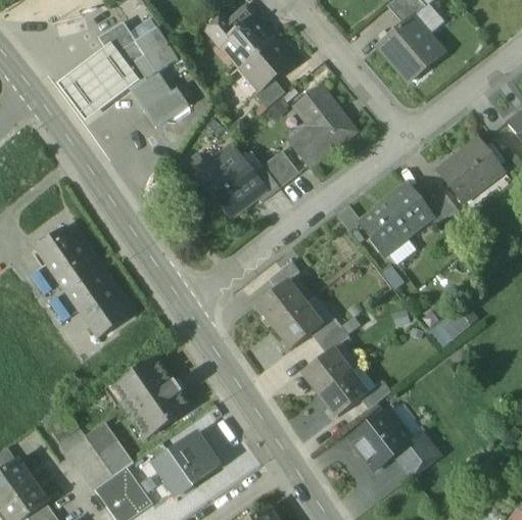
[(395,0),(388,6),(405,25),(414,16),(415,17),(427,7),(423,2),(421,0),(395,0)]
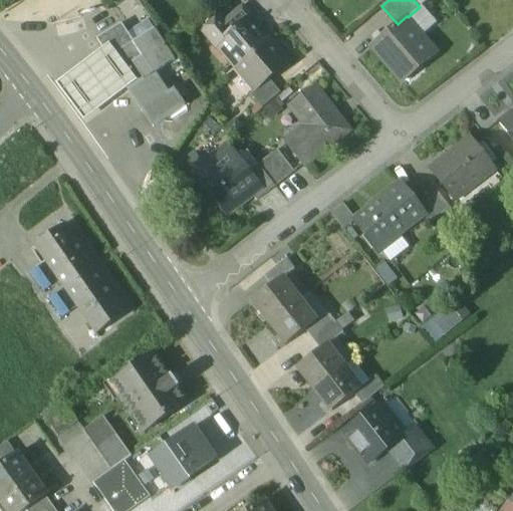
[(242,4),(225,18),(234,30),(251,15),(251,12),(245,5),(242,4)]
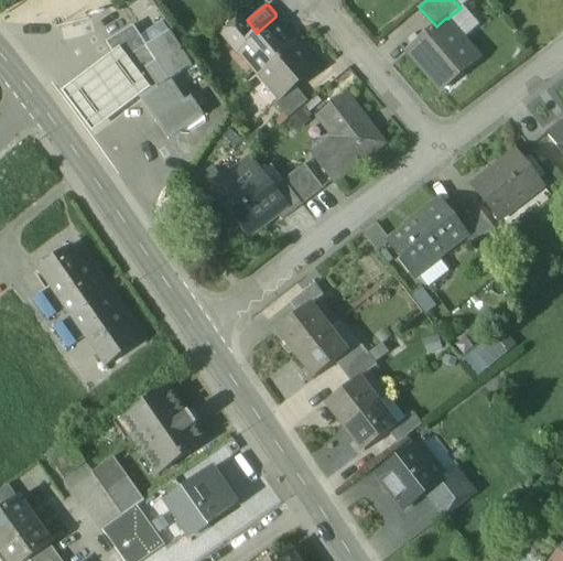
[(476,25),(461,8),(447,19),(463,36),(476,25)]
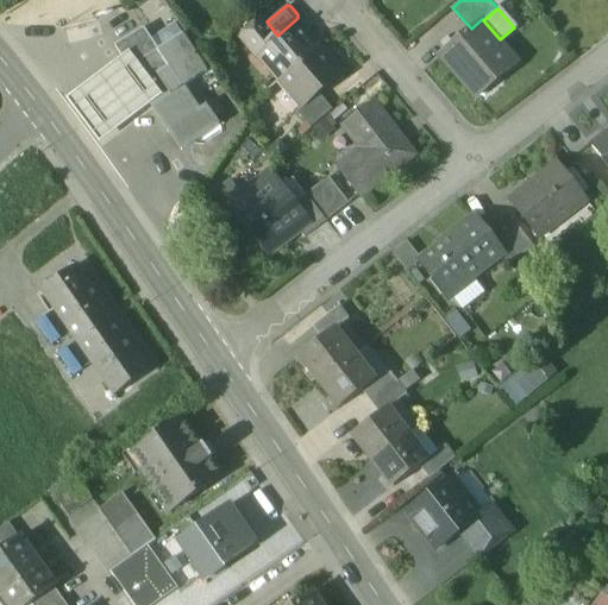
[(236,30),(245,41),(267,21),(257,11),(236,30)]
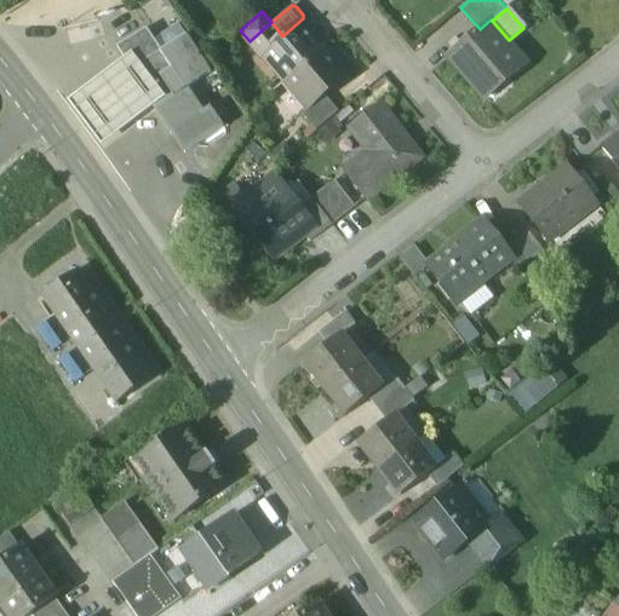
[(326,45),(303,18),(282,36),(271,22),(250,41),(262,56),(268,51),(288,76),(326,45)]
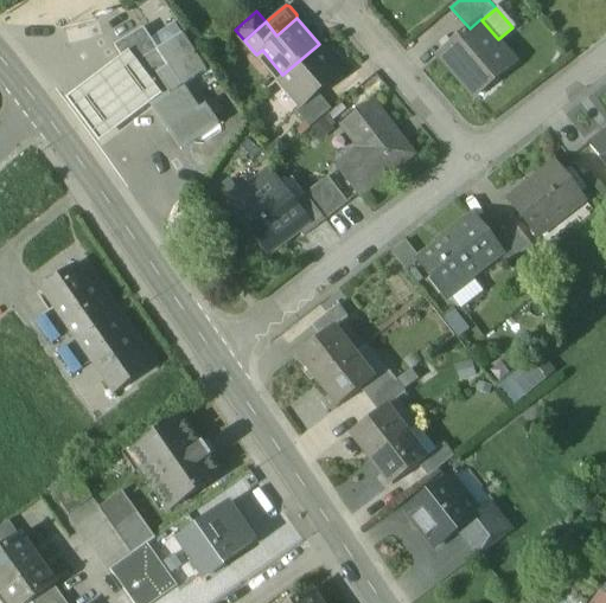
[(439,53),(473,94),(497,74),(498,76),(516,61),(498,39),(482,20),(480,19),(470,29),(439,53)]
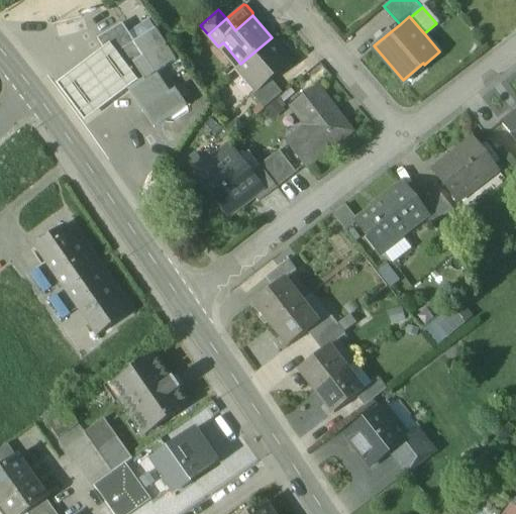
[(105,48),(117,66),(141,52),(134,42),(136,41),(123,22),(98,37),(105,48)]
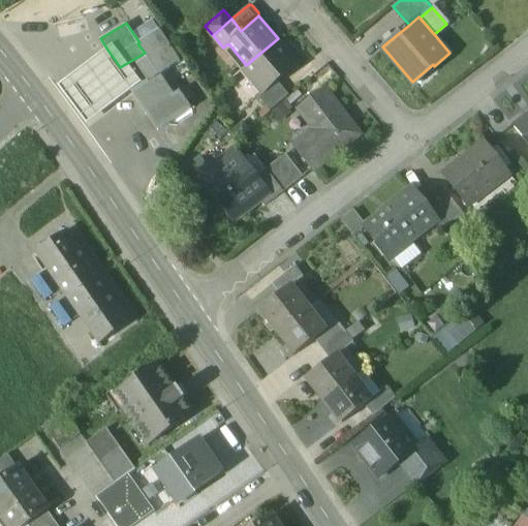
[(145,53),(159,73),(168,69),(168,68),(180,61),(159,29),(140,42),(137,43),(145,53)]
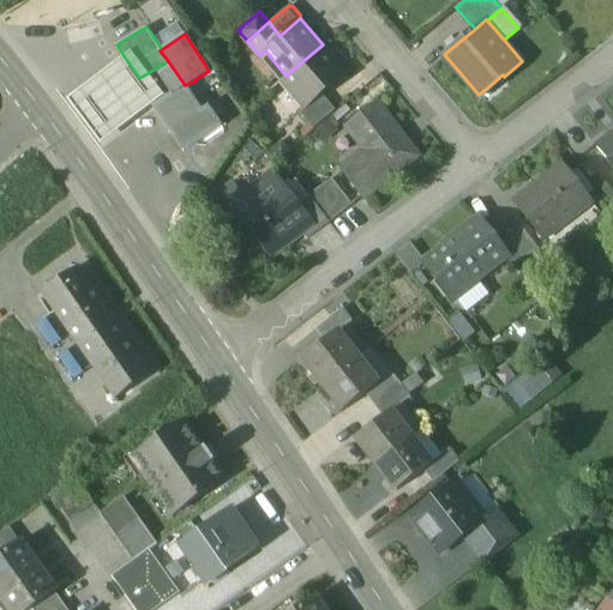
[(346,71),(323,44),(286,76),(282,79),(305,104),(305,106),(322,91),(346,71)]
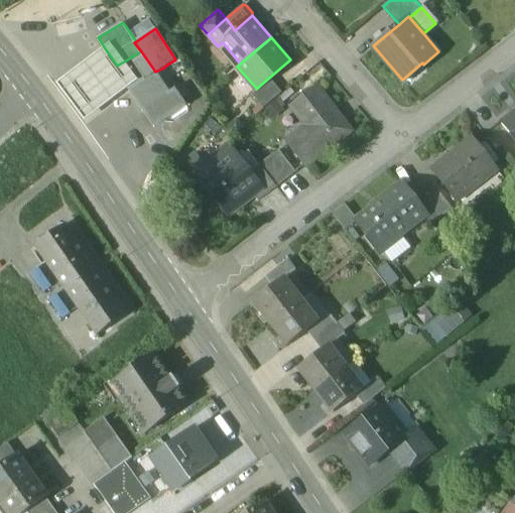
[(90,115),(129,85),(117,66),(105,48),(62,81),(90,115)]
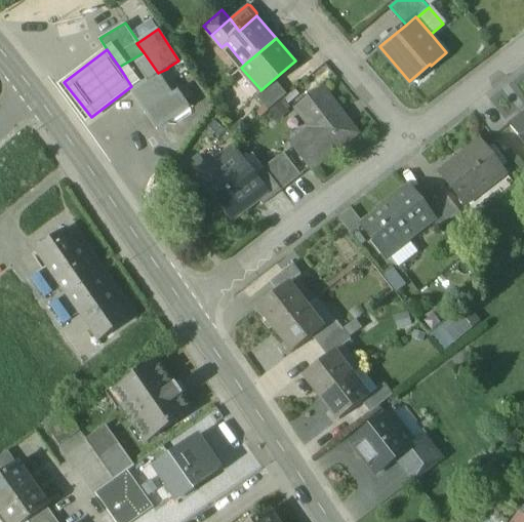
[(131,86),(133,89),(158,73),(144,52),(119,67),(131,86)]
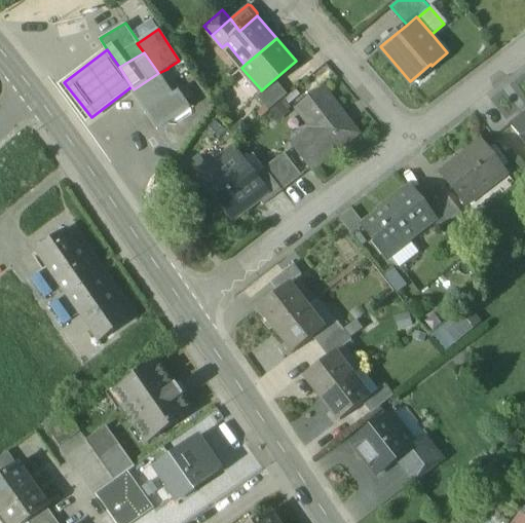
[(167,68),(167,69),(172,74),(183,67),(179,61),(167,68)]
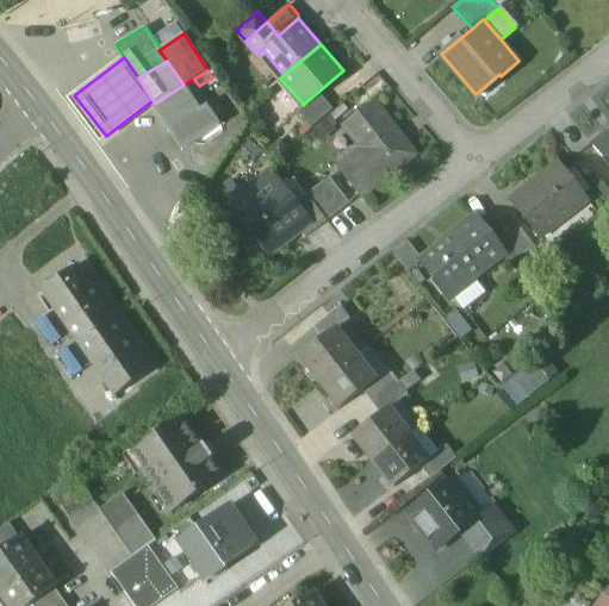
[(223,93),(212,77),(199,86),(210,101),(223,93)]
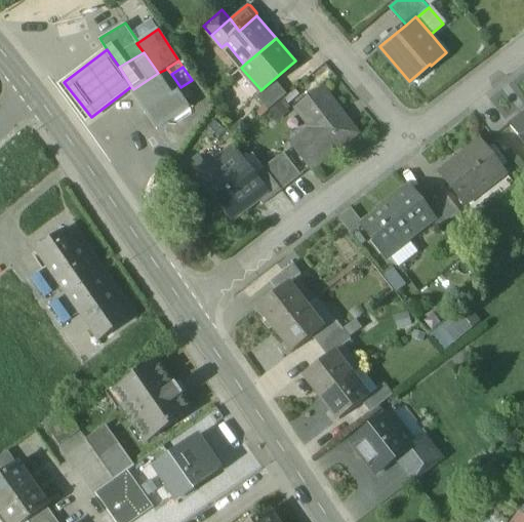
[(180,87),(171,74),(167,69),(158,73),(171,93),(178,89),(180,87)]
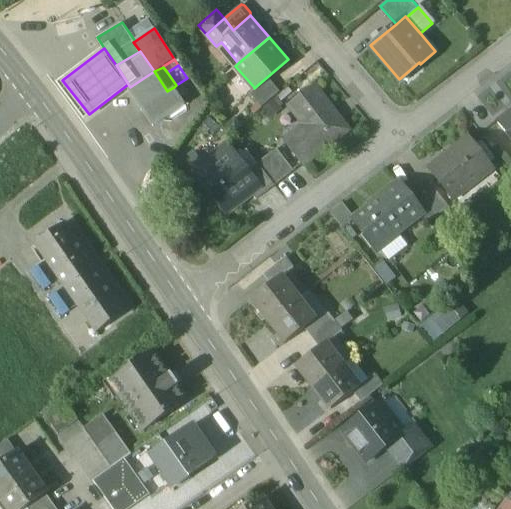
[(142,108),(167,91),(154,71),(130,87),(129,88),(142,108)]
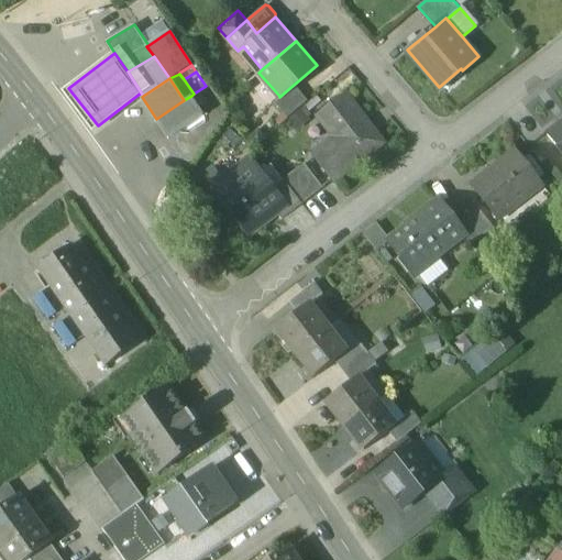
[(274,100),(288,117),(308,99),(295,84),(279,97),(279,96),(274,100)]
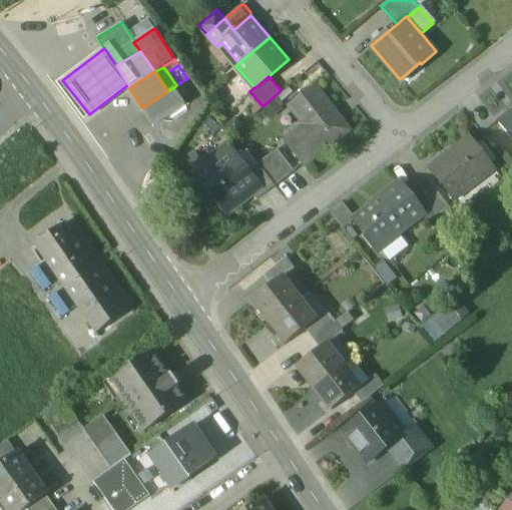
[(289,143),(304,163),(349,129),(316,84),(290,104),(309,128),(289,143)]
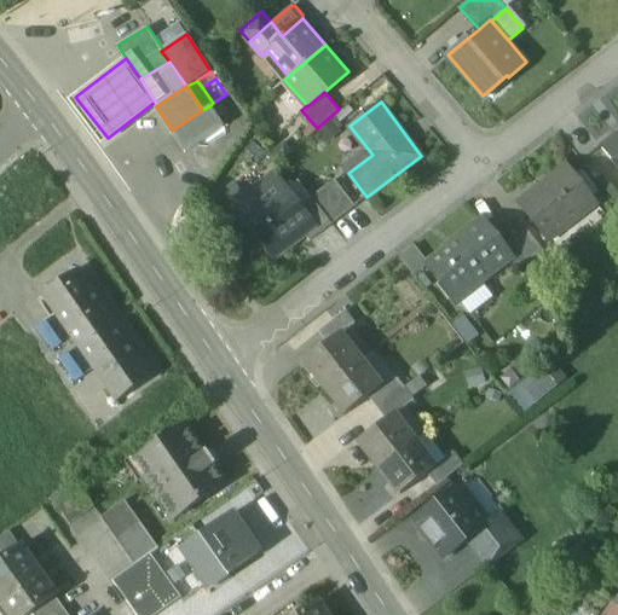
[(224,126),(211,105),(202,110),(172,131),(186,151),(224,126)]
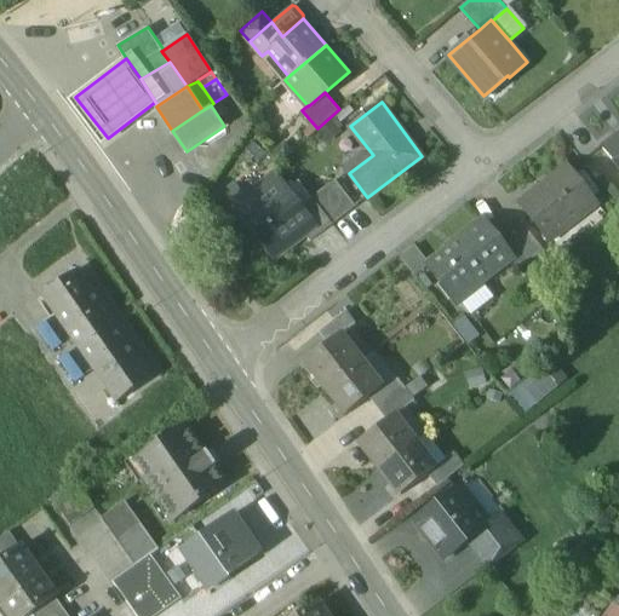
[(618,133),(605,145),(618,163),(618,133)]
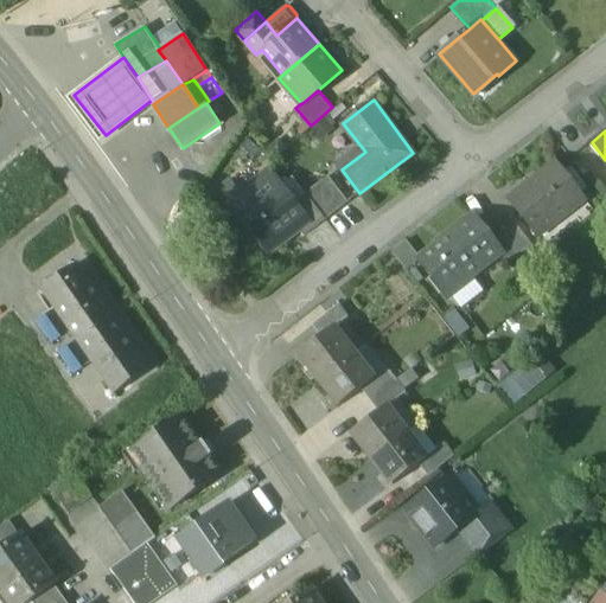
[(508,197),(534,230),(582,193),(556,160),(508,197)]
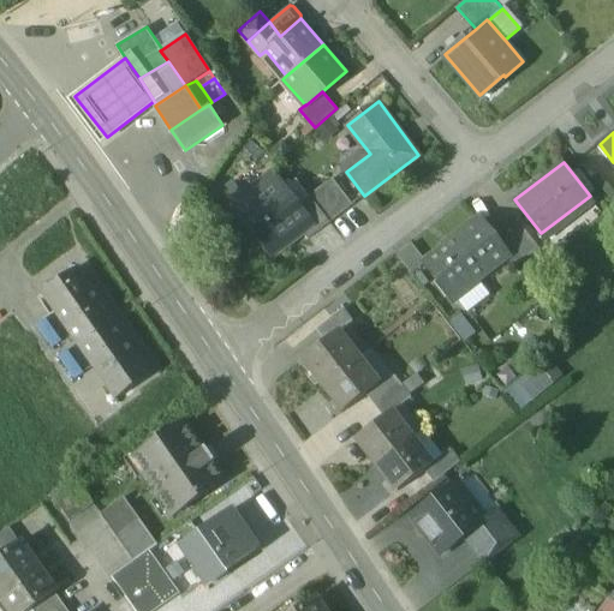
[(231,203),(272,256),(290,243),(286,238),(300,227),(302,226),(290,210),(298,203),(273,171),(231,203)]
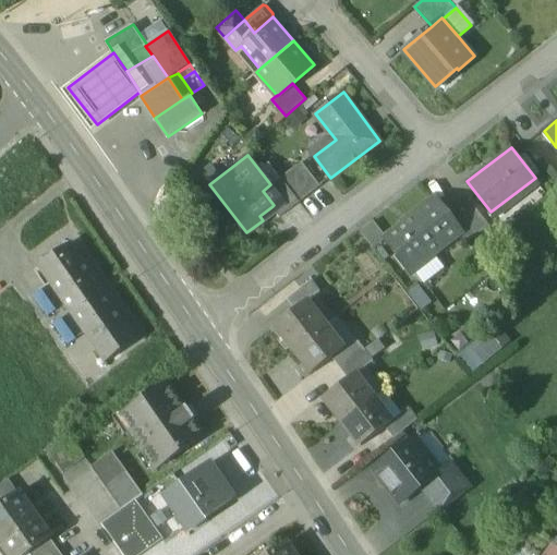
[(301,160),(281,177),(300,201),(321,184),(301,160)]
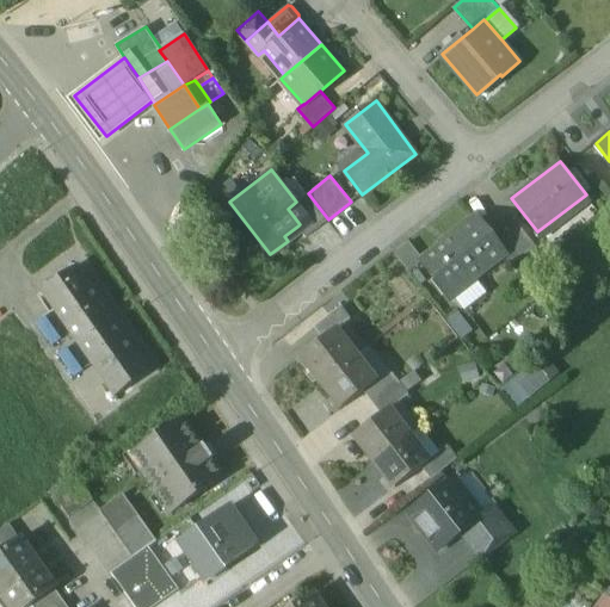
[(306,236),(328,220),(308,193),(296,202),(288,209),(300,224),(299,225),(301,230),(306,236)]
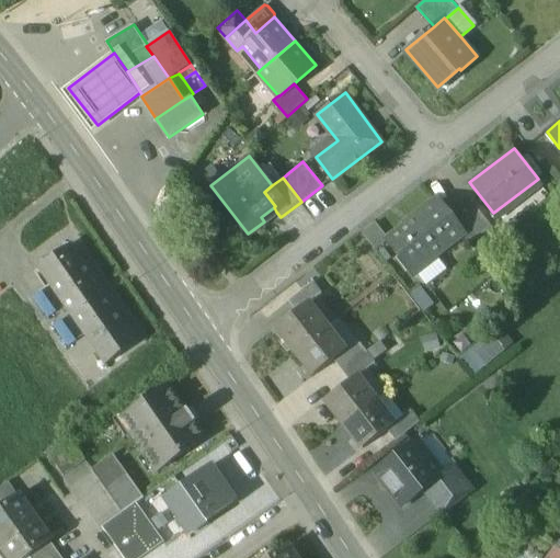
[(389,239),(411,268),(432,251),(433,253),(435,252),(461,231),(453,221),(436,200),(416,214),(419,216),(389,239)]
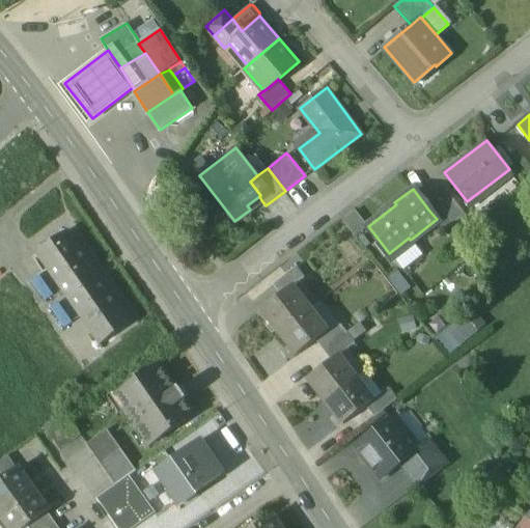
[(450,192),(439,201),(455,222),(467,213),(450,192)]
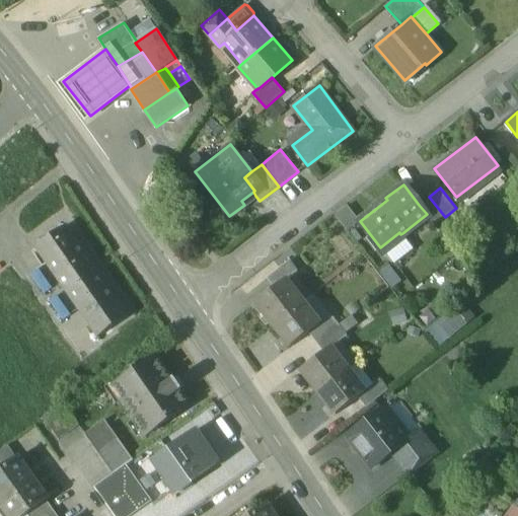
[(241,201),(244,205),(255,196),(253,192),(241,201)]
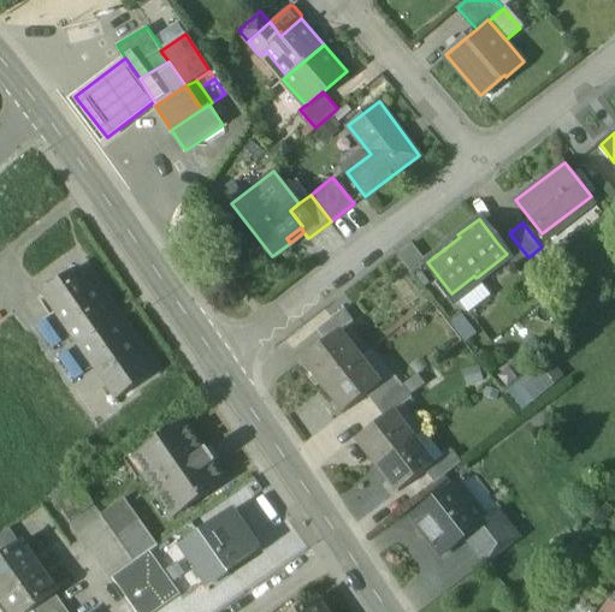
[(537,268),(528,257),(509,233),(497,243),(507,254),(525,278),(537,268)]
